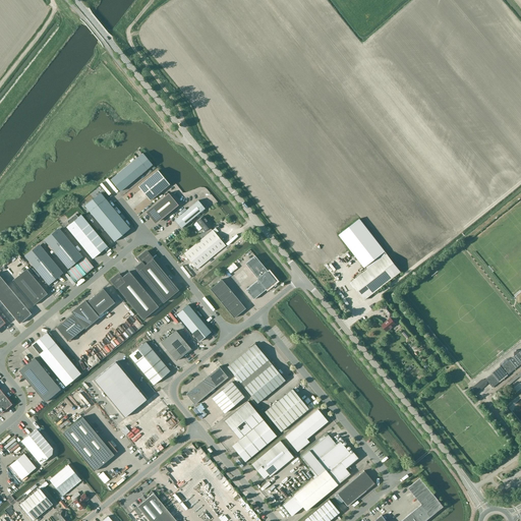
[(152,166),(141,154),(110,180),(120,191),(152,166)]
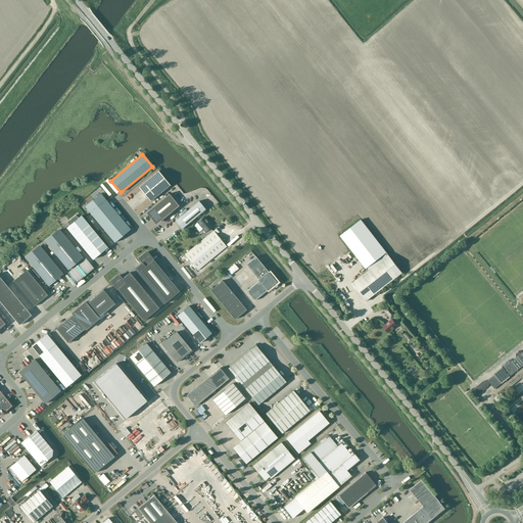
[(150,201),(170,186),(158,171),(139,187),(150,201)]
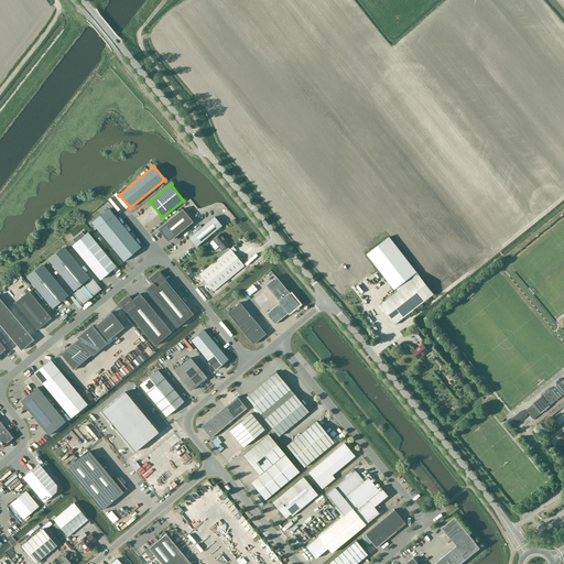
[(141,248),(109,209),(91,224),(123,262),(141,248)]
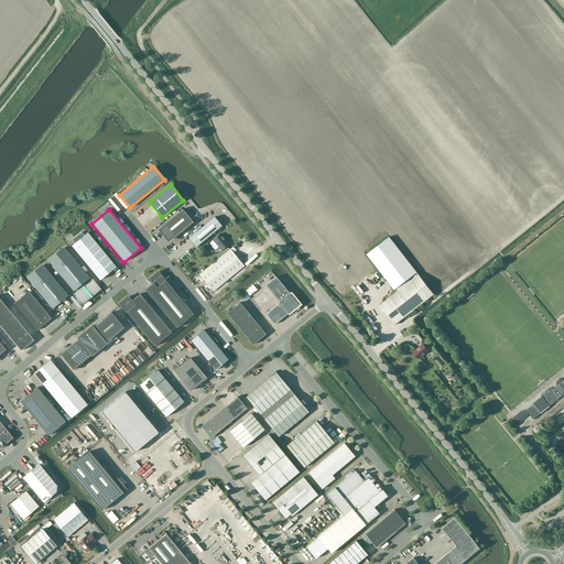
[(182,209),(158,230),(162,236),(165,232),(172,240),(193,223),(182,209)]
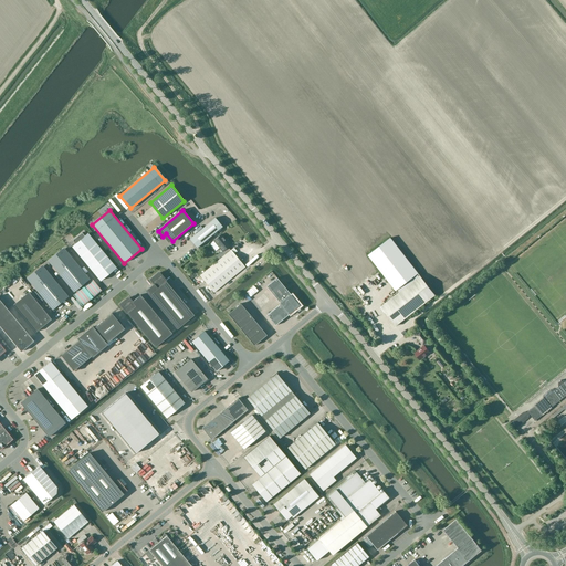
[(215,218),(189,239),(197,248),(222,227),(215,218)]
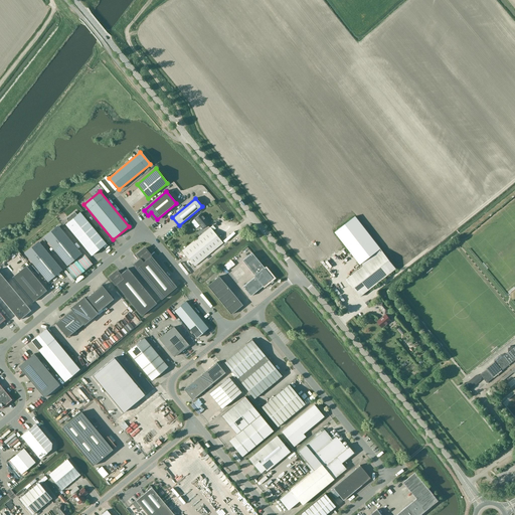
[(106,243),(80,212),(76,215),(74,212),(65,219),(68,222),(65,224),(92,255),(106,243)]
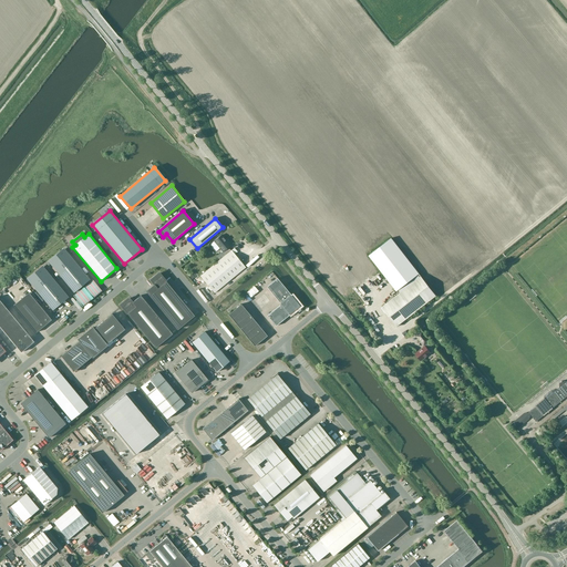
[(219,260),(200,276),(215,292),(245,268),(232,250),(230,250),(228,247),(224,240),(226,239),(222,235),(214,241),(223,251),(217,256),(219,260)]
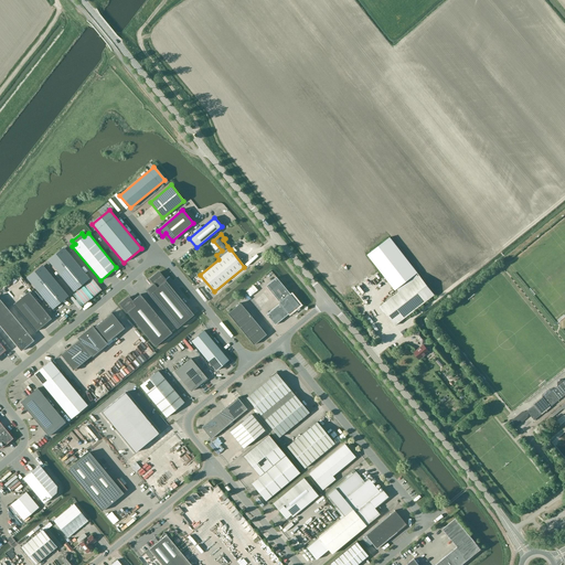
[(390,237),(368,255),(395,290),(397,292),(380,307),(395,326),(435,296),(390,237)]
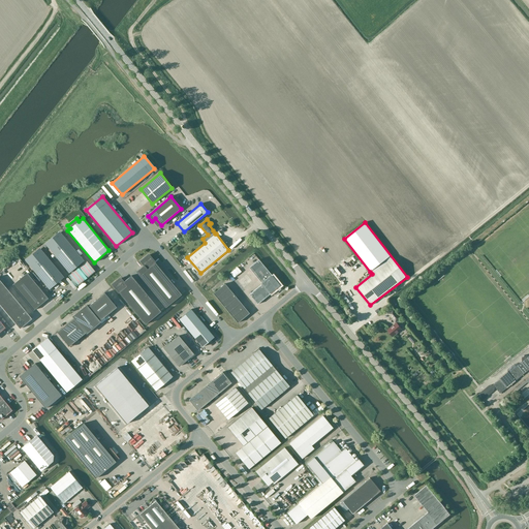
[(84,260),(60,232),(45,245),(69,273),(84,260)]
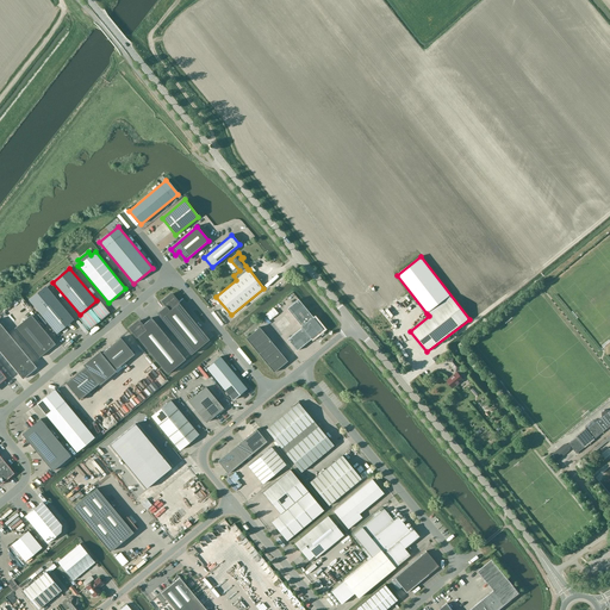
[(74,319),(47,287),(30,302),(57,334),(57,332),(73,321),(74,319)]
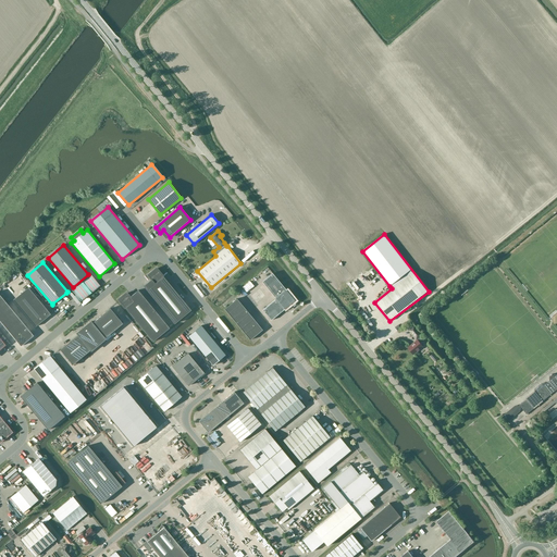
[(157,269),(148,275),(151,280),(143,286),(174,324),(190,310),(157,269)]
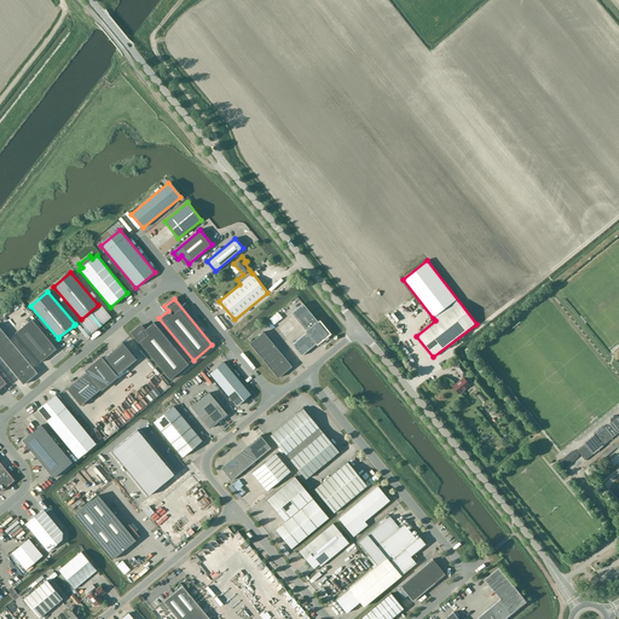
[(314,343),(327,334),(317,323),(318,322),(302,304),(291,313),(307,333),(291,345),(301,357),(316,345),(314,343)]
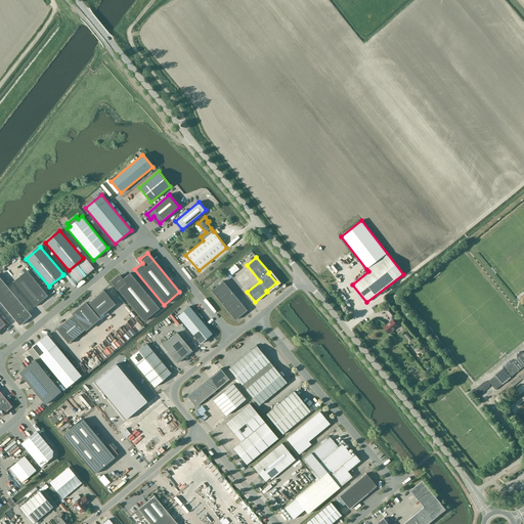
[(82,265),(91,273),(93,270),(85,262),(82,265)]
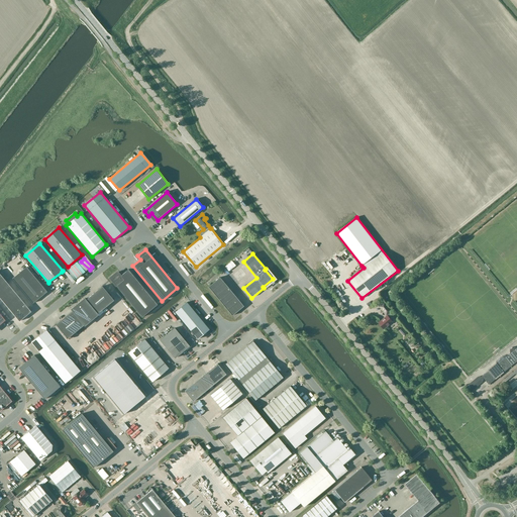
[(26,267),(12,279),(33,303),(46,292),(26,267)]
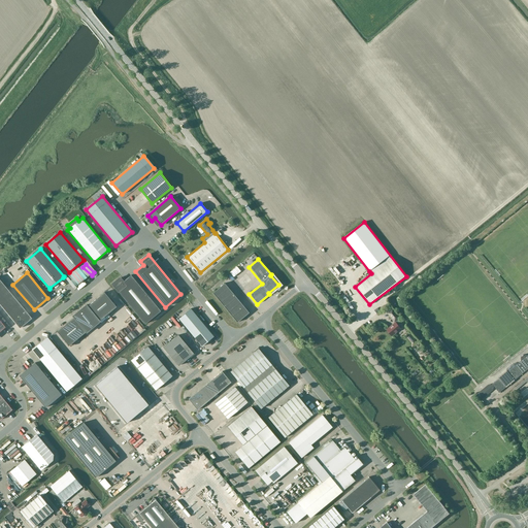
[(120,277),(111,285),(144,324),(160,311),(131,275),(123,282),(120,277)]
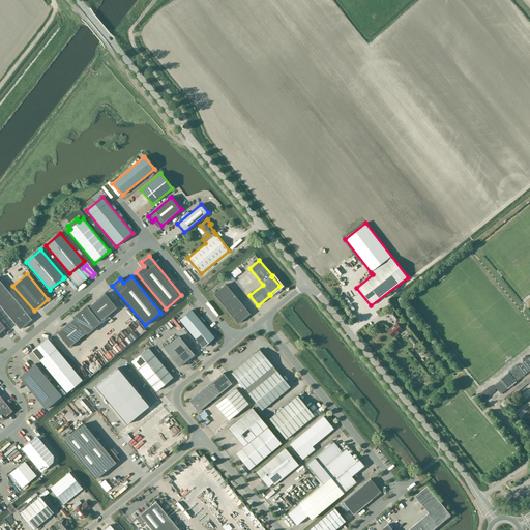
[(32,320),(0,281),(0,305),(20,329),(32,320)]
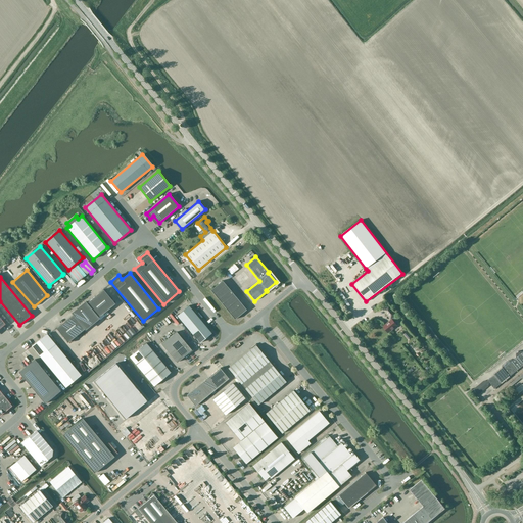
[(215,294),(227,285),(223,280),(210,290),(215,294)]
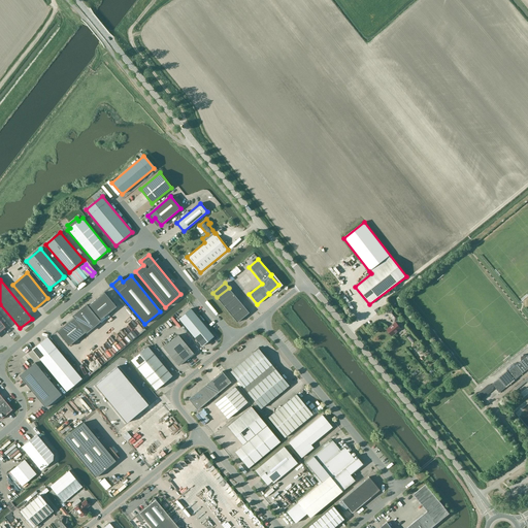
[(221,302),(232,293),(229,288),(217,297),(221,302)]
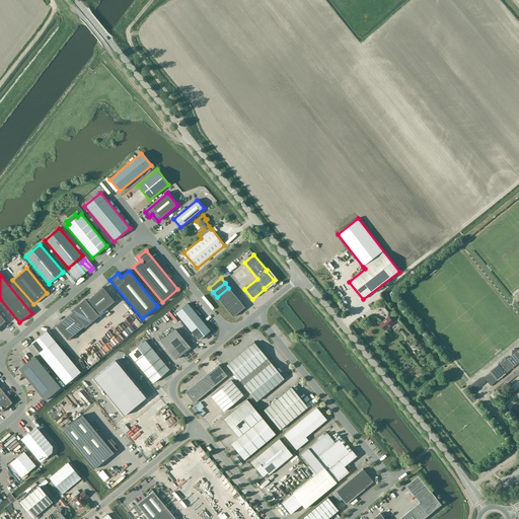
[(73,312),(56,325),(67,340),(114,301),(102,287),(85,301),(84,300),(72,310),(73,312)]
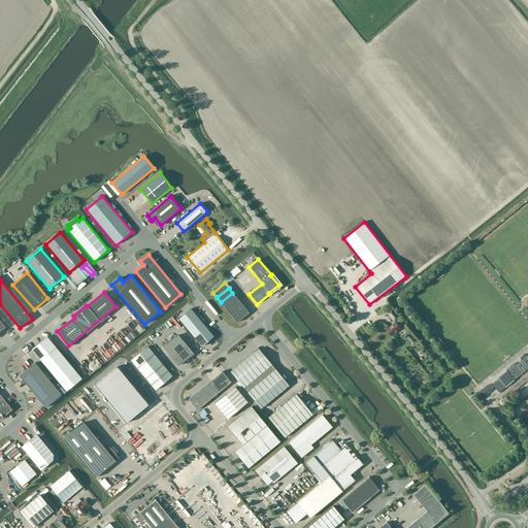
[(225,307),(236,297),(232,293),(221,302),(225,307)]
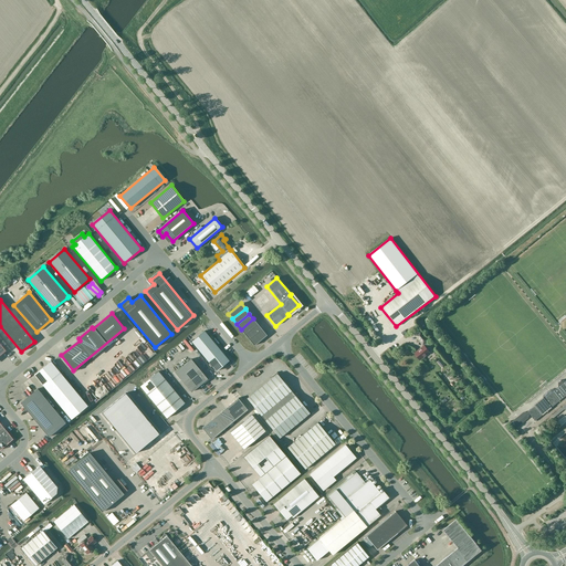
[(244,334),(258,324),(253,318),(241,329),(244,334)]
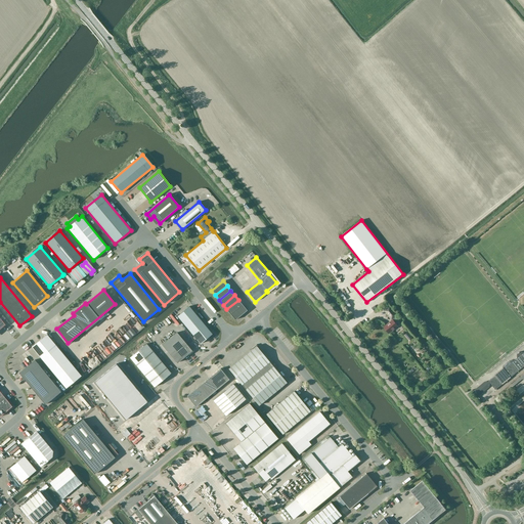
[(230,314),(243,304),(238,300),(226,309),(230,314)]
